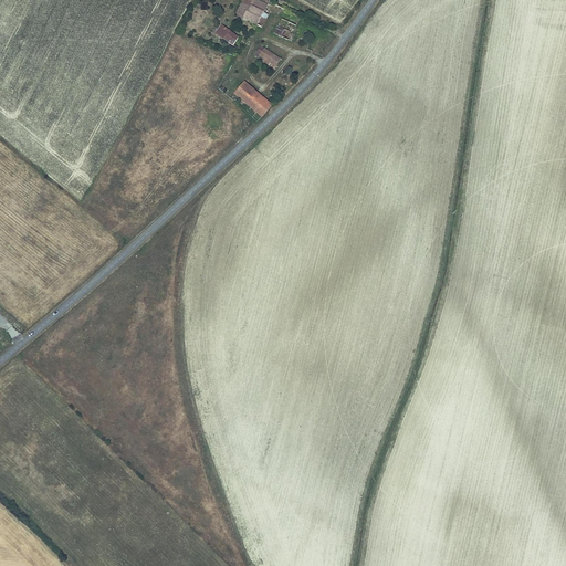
[(255,0),(242,0),(242,2),(263,12),(266,6),(255,0)]
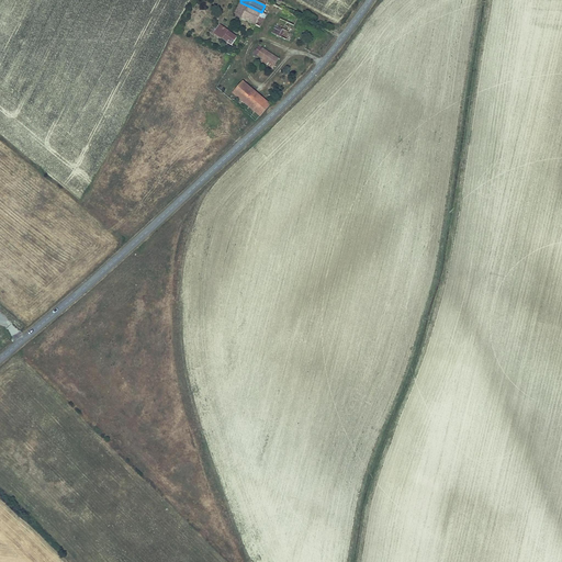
[(240,2),(234,15),(255,25),(256,22),(261,12),(240,2)]
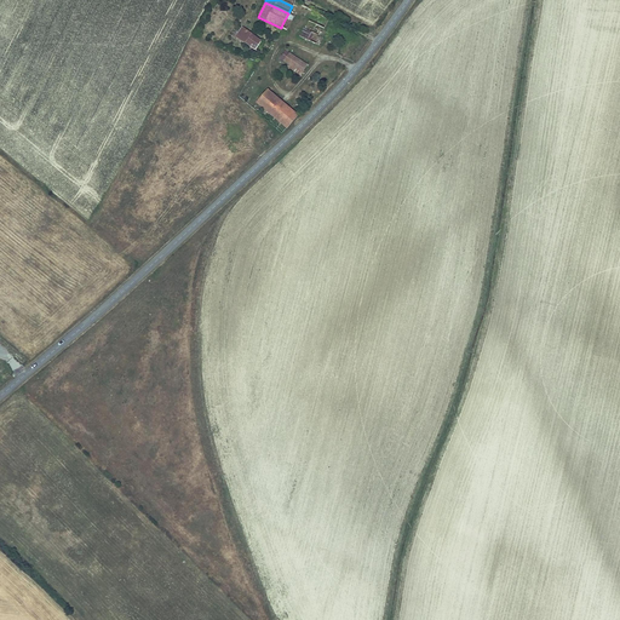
[(242,28),(236,36),(254,50),(260,42),(242,28)]
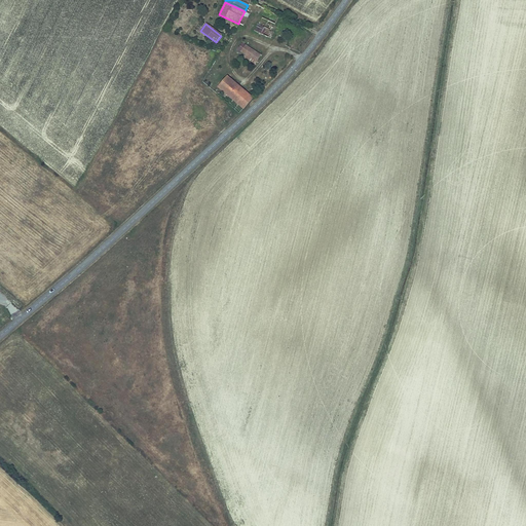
[(255,31),(263,35),(266,29),(259,25),(255,31)]
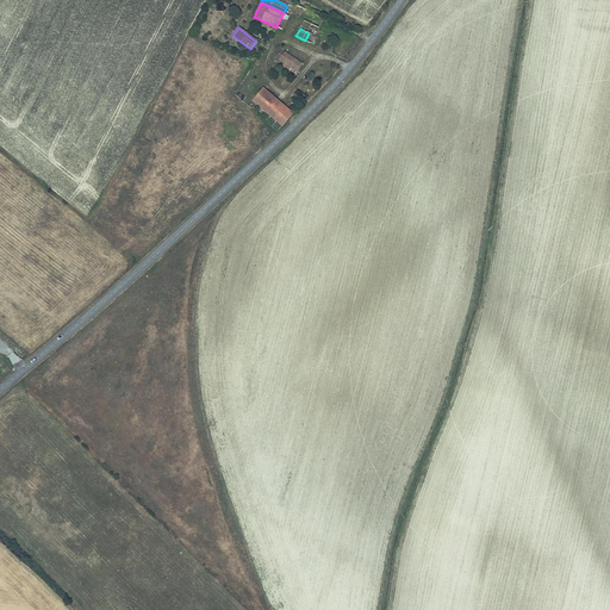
[(280,51),(277,57),(286,63),(284,66),(296,73),(300,63),(282,51),(282,53),(280,51)]
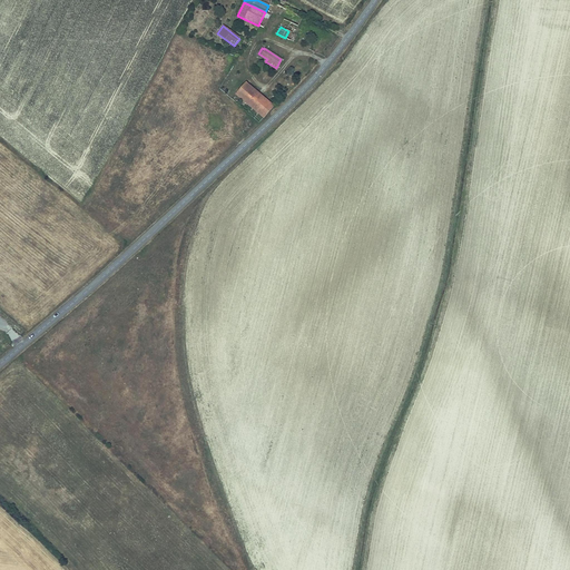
[(247,105),(245,102),(255,91),(246,84),(236,95),(243,100),(241,104),(245,107),(247,105)]
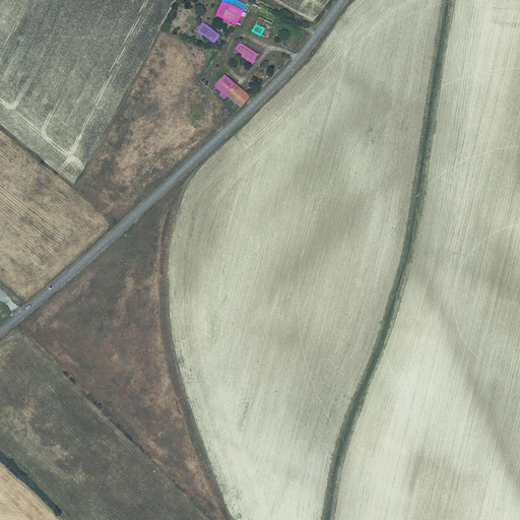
[(233,83),(223,93),(225,95),(240,108),(249,98),(233,83)]
